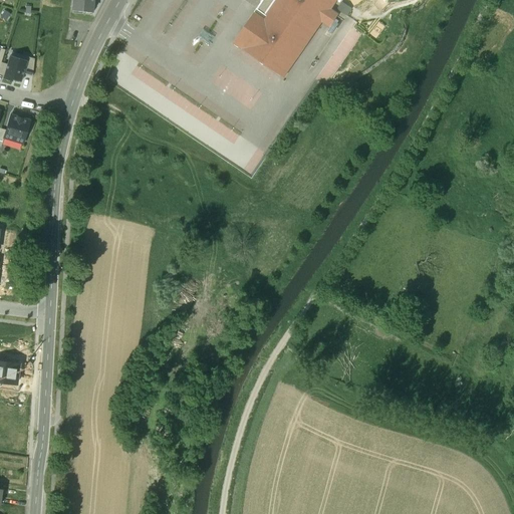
[(72,0),(71,9),(91,11),(92,0),(72,0)]
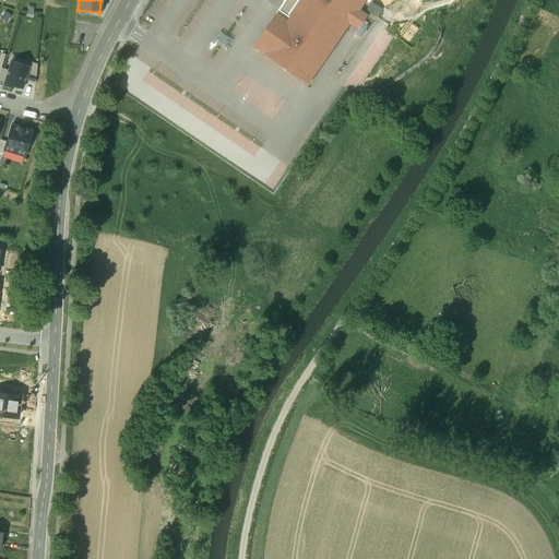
[(156,0),(151,10),(159,14),(168,1),(166,0),(156,0)]
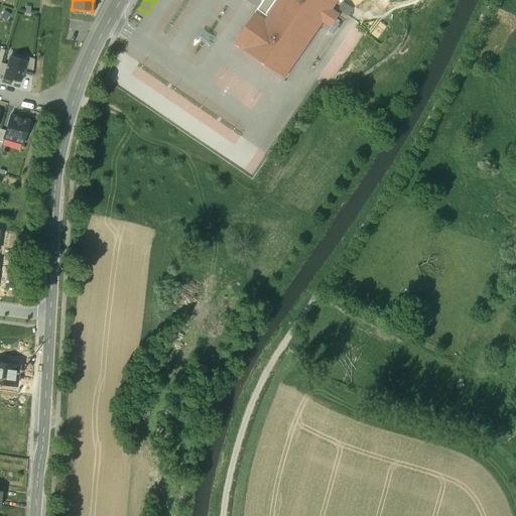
[(276,0),(265,16),(257,10),(235,42),(285,78),(324,22),(331,28),(341,13),(334,8),(339,0),(276,0)]
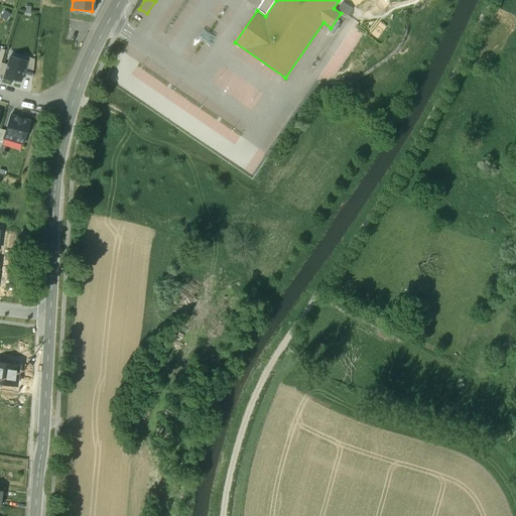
[(264,0),(257,10),(265,16),(276,0),(264,0)]
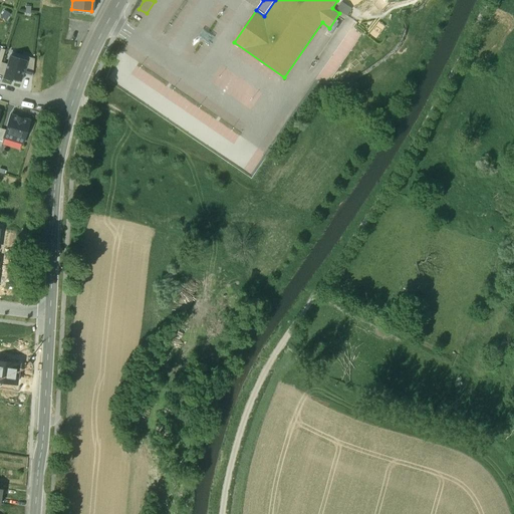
[(9,54),(2,77),(12,80),(12,78),(21,81),(23,73),(27,60),(26,60),(9,54)]
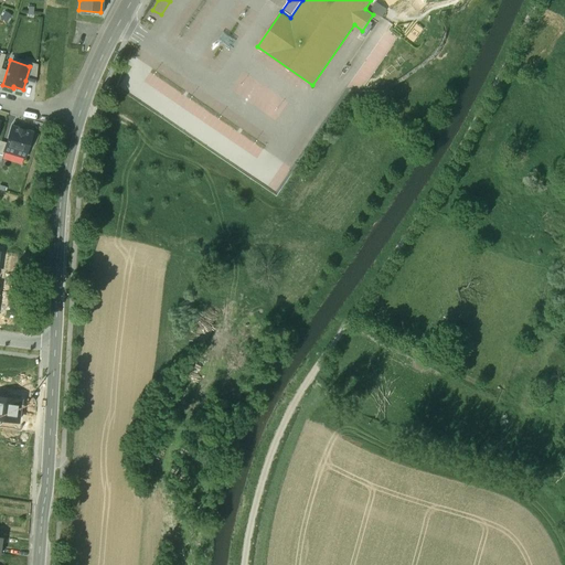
[(38,64),(30,62),(29,66),(30,66),(25,81),(35,83),(38,64)]
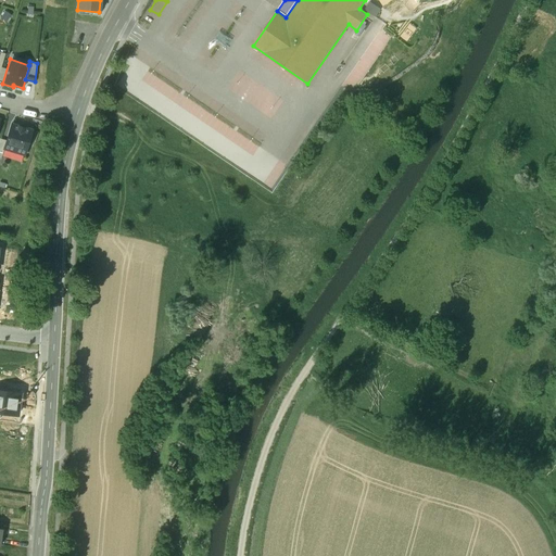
[(32,129),(11,124),(7,140),(4,148),(24,154),(32,129)]
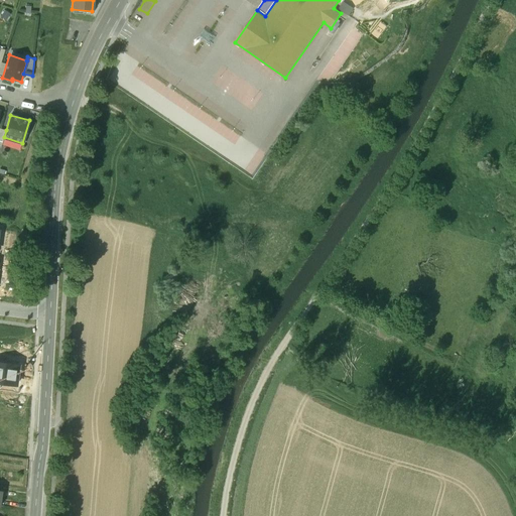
[(0,360),(0,383),(16,386),(19,363),(0,360)]
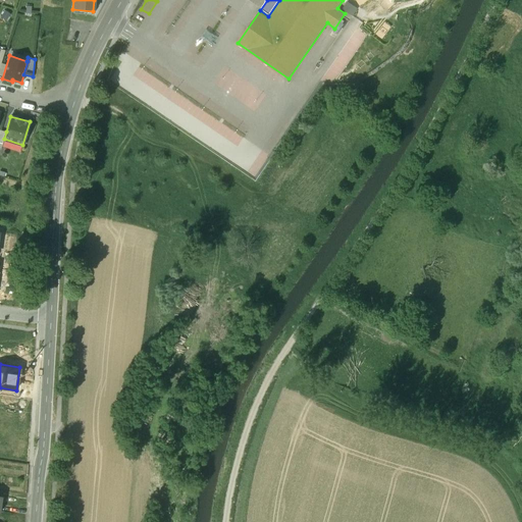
All buildings are outlined.
